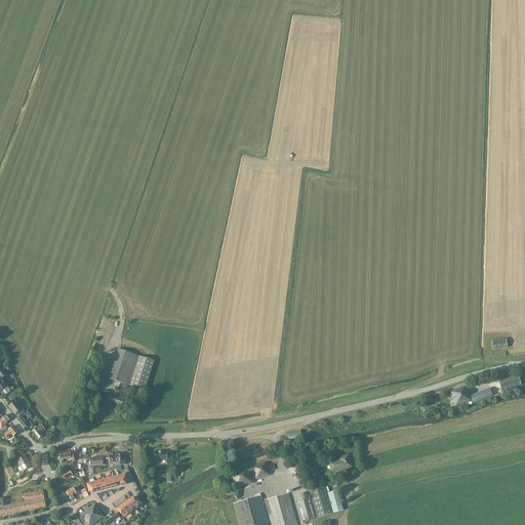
[(492,350),(502,349),(507,348),(506,339),(491,341),(492,350)]
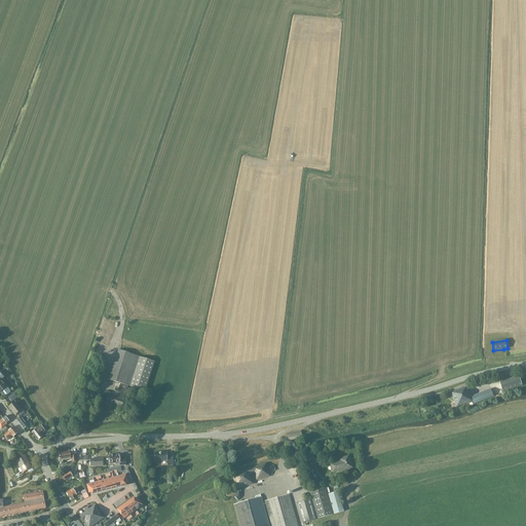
[(120,383),(128,386),(129,386),(145,391),(154,362),(138,357),(118,350),(109,380),(120,383)]
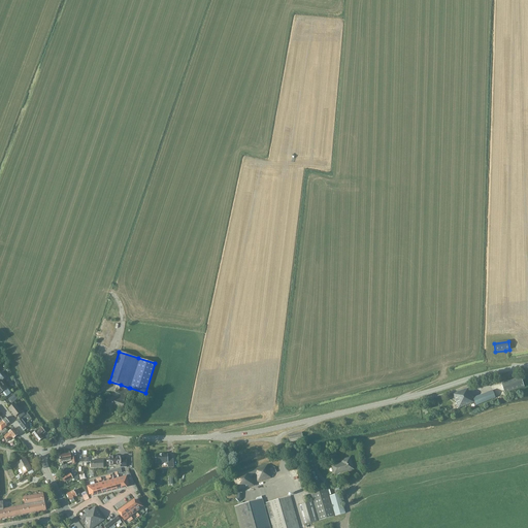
[(2,372),(0,374),(0,378),(0,380),(0,393),(3,391),(4,392),(3,392),(3,393),(6,396),(7,396),(10,394),(10,393),(8,389),(7,389),(6,390),(6,389),(1,382),(6,377),(2,372)]
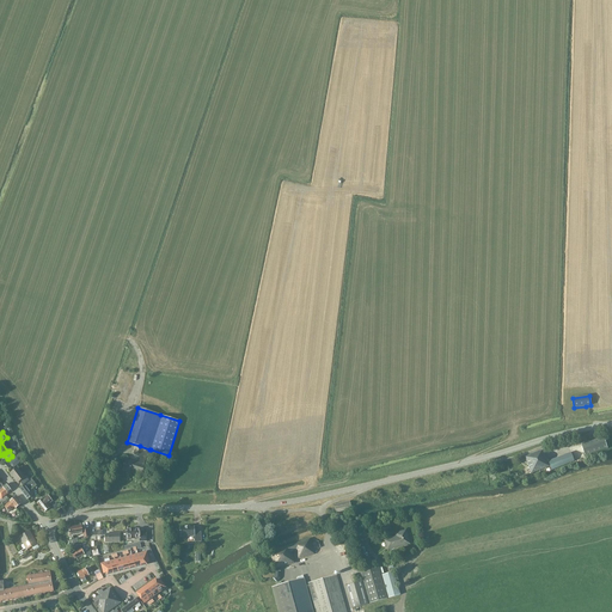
[(585,457),(607,450),(604,438),(581,445),(585,457)]
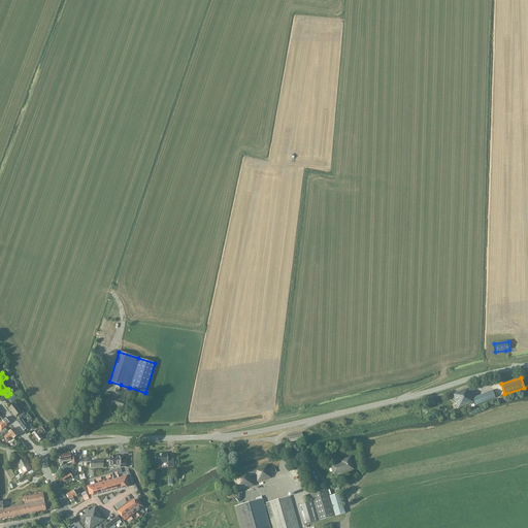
[(122,395),(120,400),(124,401),(129,388),(121,385),(118,394),(122,395)]
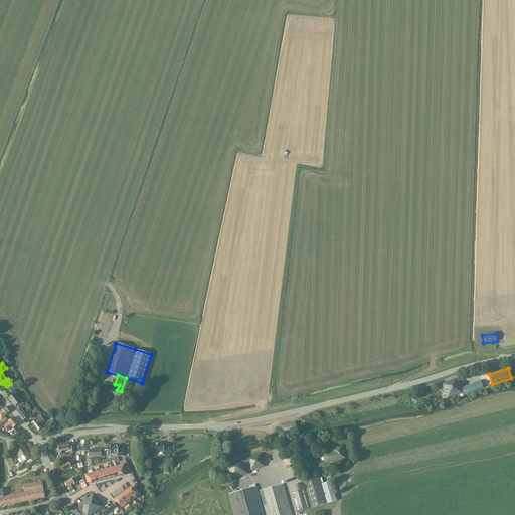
[(89,390),(92,381),(86,379),(82,388),(89,390)]
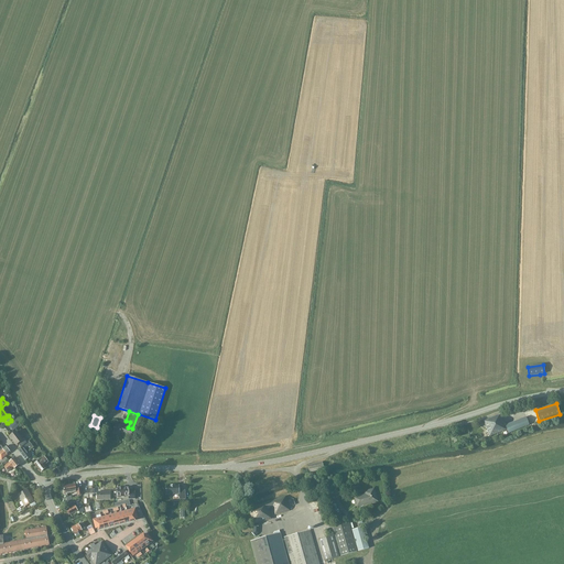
[(484,421),(485,423),(490,436),(497,433),(501,432),(507,430),(507,431),(518,426),(518,427),(529,423),(527,418),(505,425),(505,424),(503,425),(501,419),(500,419),(499,415),(484,421)]
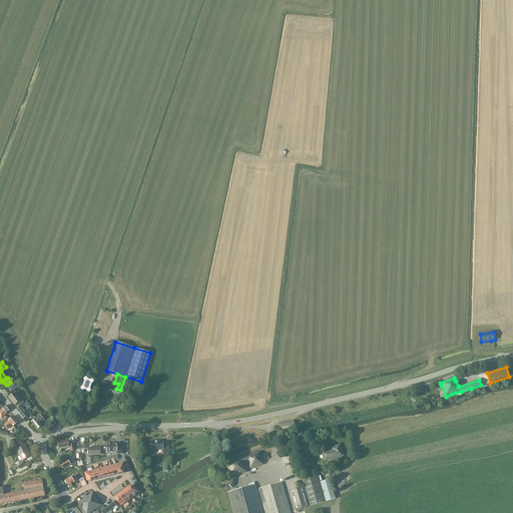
[(15,391),(20,387),(15,383),(11,387),(15,391)]
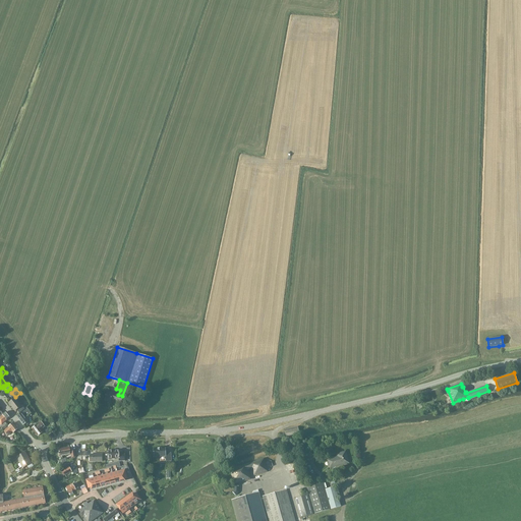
[(122,396),(118,395),(107,391),(104,400),(110,402),(111,400),(121,403),(123,396),(122,396)]
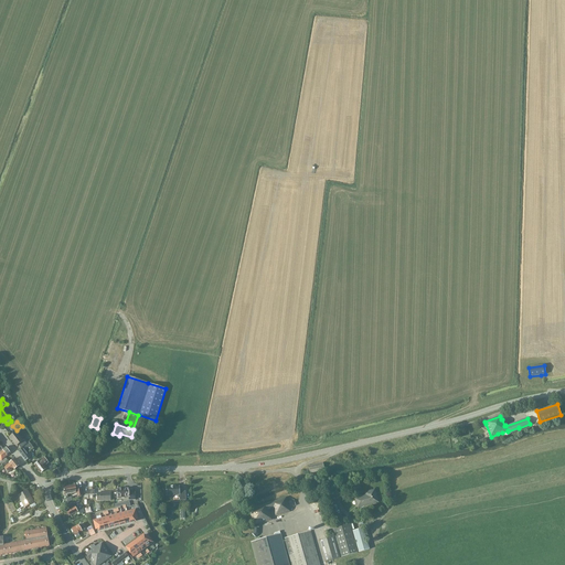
[(21,448),(22,447),(27,444),(23,440),(22,441),(16,433),(9,437),(17,446),(18,445),(21,448)]
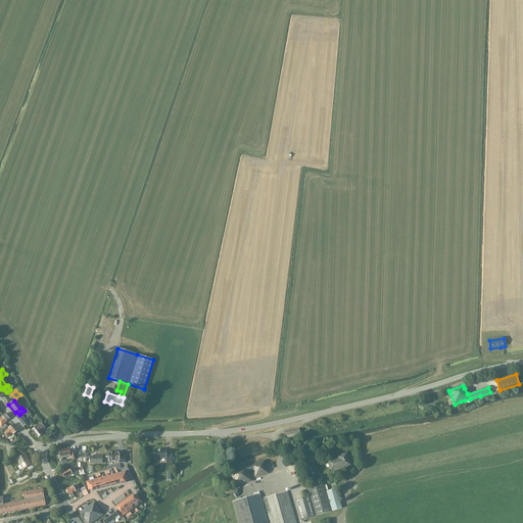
[(25,411),(20,414),(21,415),(16,419),(24,427),(28,423),(25,419),(26,418),(27,419),(31,415),(27,410),(25,411)]
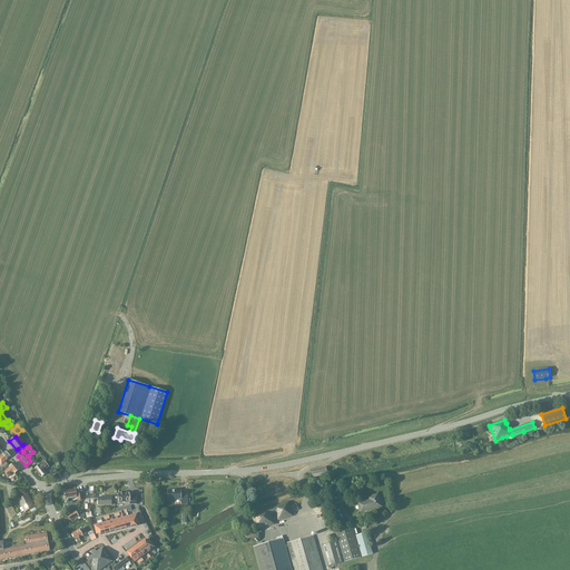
[(3,453),(0,455),(0,464),(1,465),(10,458),(6,451),(3,453)]
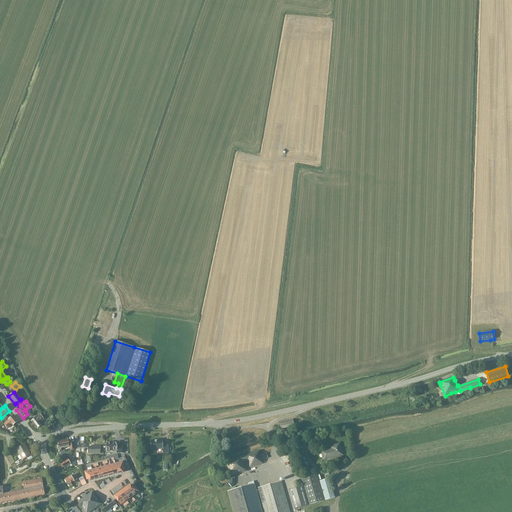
[(44,419),(40,415),(32,421),(36,428),(38,428),(42,425),(40,422),(44,419)]
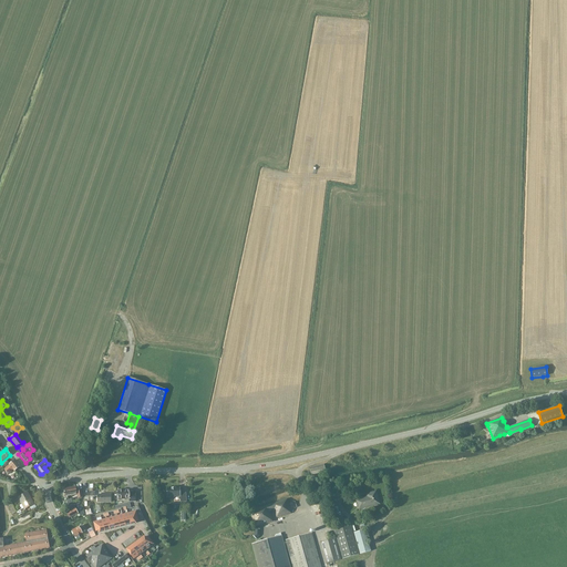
[(14,461),(9,464),(3,470),(8,475),(13,470),(14,471),(19,467),(14,461)]
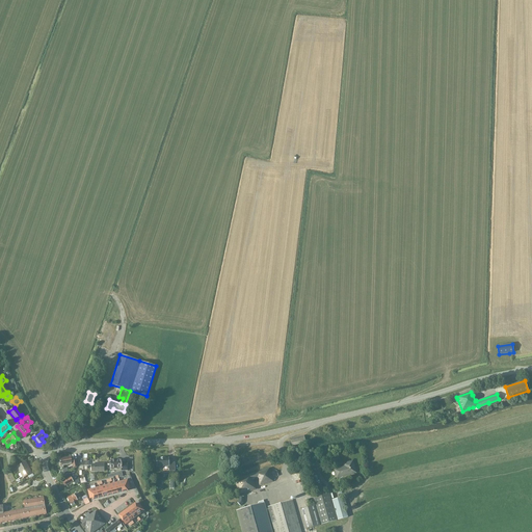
[(292,446),(302,444),(304,443),(303,436),(291,440),(292,446)]
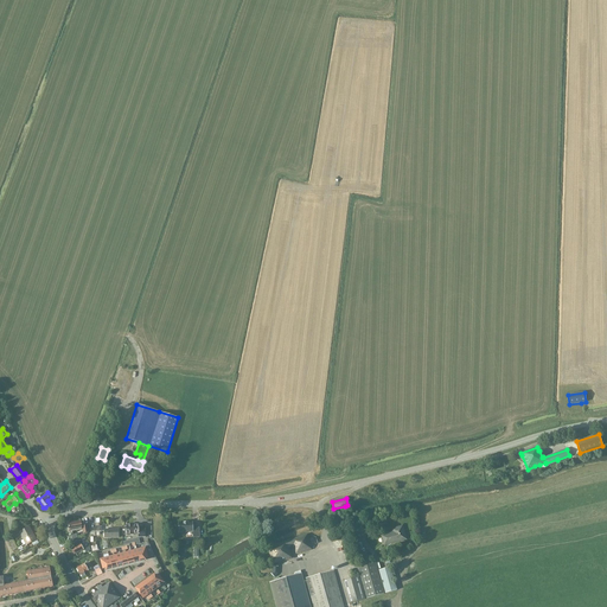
[(83,530),(83,531),(83,534),(88,532),(87,525),(82,526),(82,523),(69,524),(70,532),(83,530)]
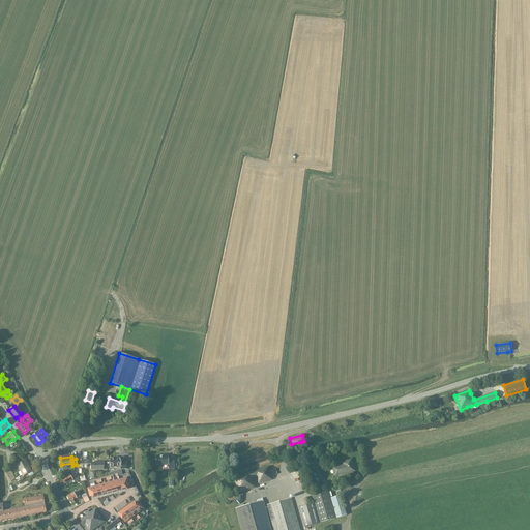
[(169,470),(174,469),(174,461),(169,462),(169,457),(164,457),(160,457),(156,457),(156,465),(168,464),(169,470)]
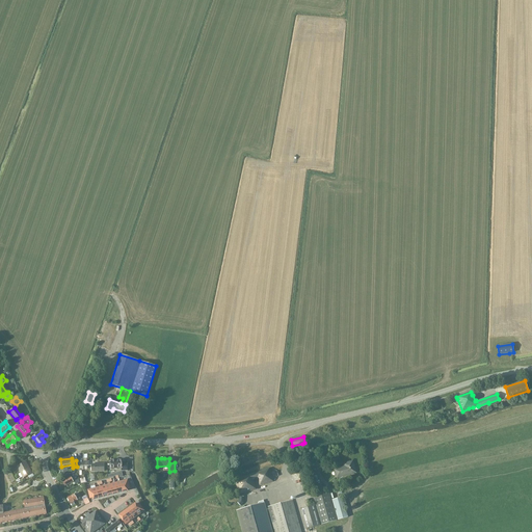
[(122,461),(121,459),(109,460),(110,470),(121,469),(121,472),(128,471),(127,461),(122,461)]
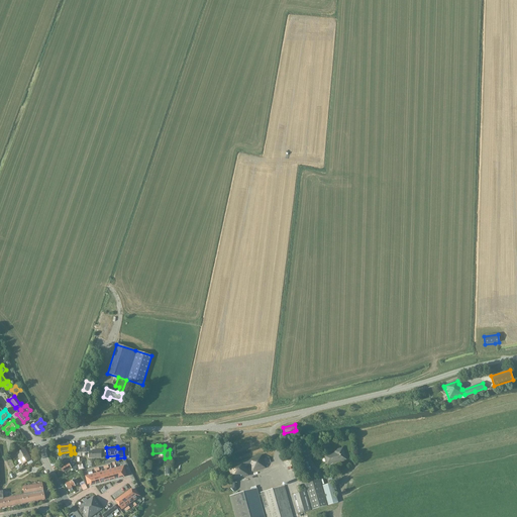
[(346,459),(342,447),(333,450),(334,453),(324,456),(327,466),(346,459)]
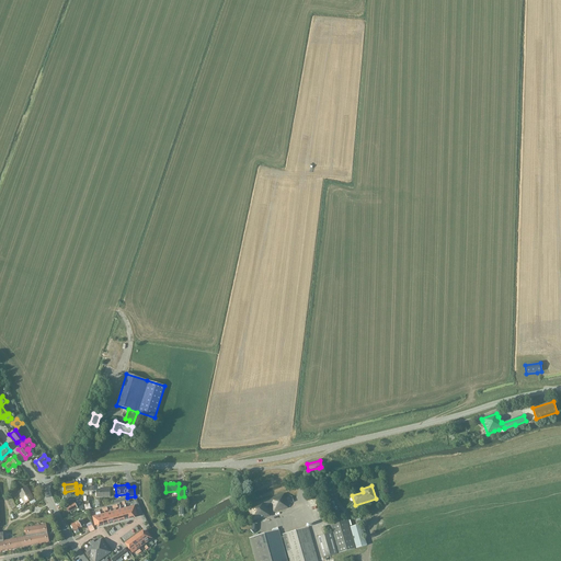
[(18,494),(21,499),(31,493),(30,491),(27,487),(18,492),(13,494),(14,496),(18,494)]
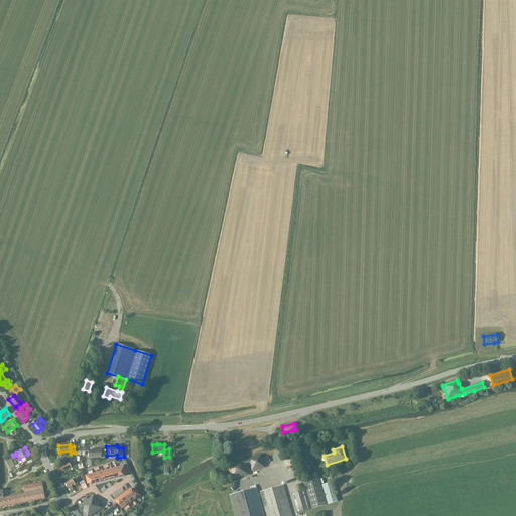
[(101,458),(101,449),(88,449),(89,458),(101,458)]
